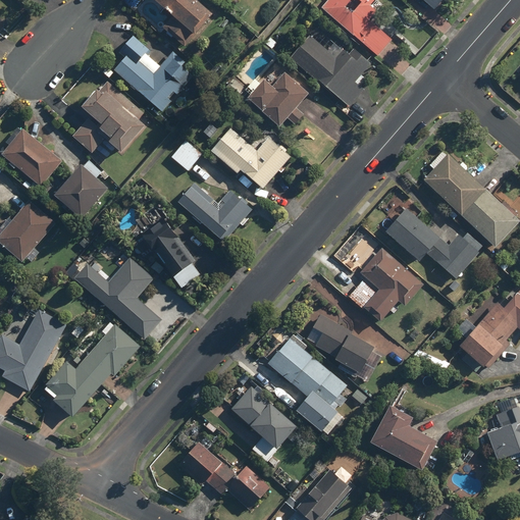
[(154,0),(173,17),(163,29),(184,48),(212,17),(192,0),(154,0)]
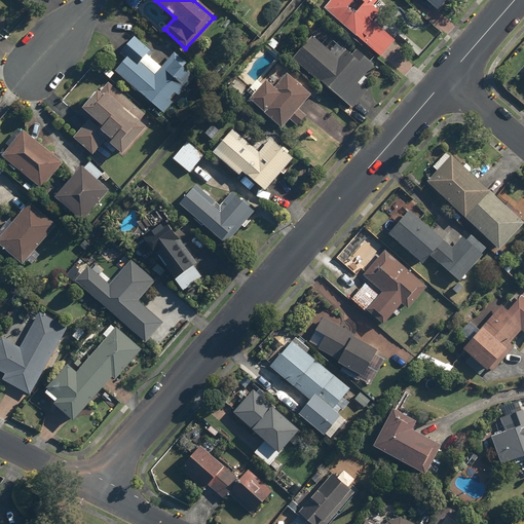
[(329,0),(323,8),(337,21),(380,58),(396,40),(371,20),(384,4),(380,0),(329,0)]
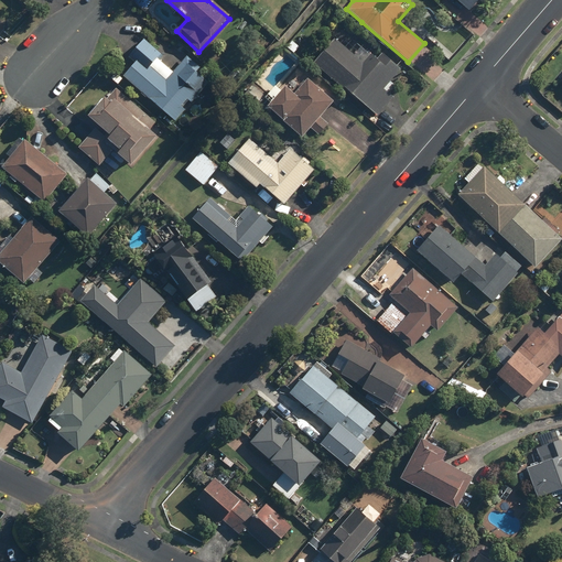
[(445,0),(446,1),(447,0),(456,0),(471,11),(478,0),(445,0)]
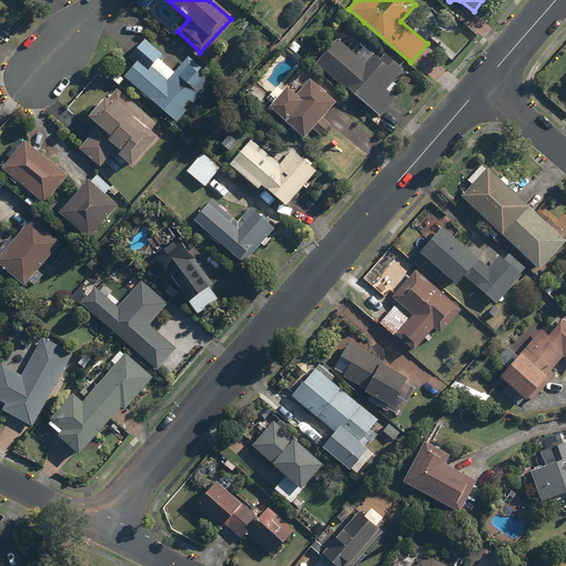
[(184,107),(191,100),(194,103),(213,81),(200,70),(202,67),(190,57),(175,72),(158,58),(162,53),(145,38),(130,56),(137,61),(124,76),(177,122),(188,110),(184,107)]
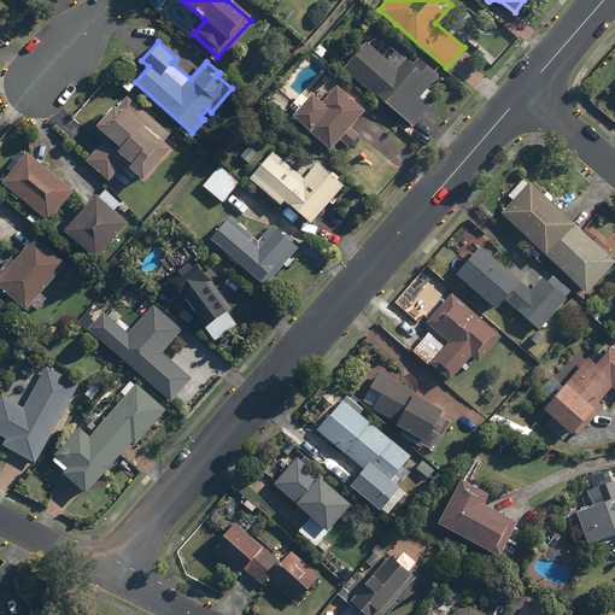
[(386,59),(364,41),(343,68),(413,126),(429,105),(426,103),(433,93),(428,89),(439,75),(417,57),(411,64),(394,50),(386,59)]
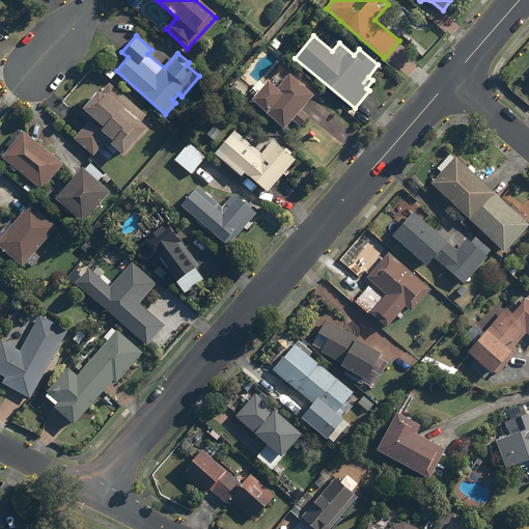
[(258,82),(251,90),(239,80),(231,87),(244,99),(247,94),(252,99),(250,101),(284,131),(314,98),(289,75),(276,89),(267,82),(263,86),(258,82)]
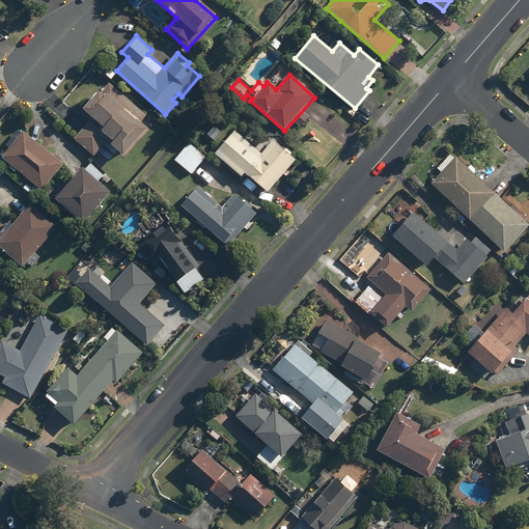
[(121,158),(146,130),(140,123),(147,114),(110,81),(79,116),(87,123),(75,138),(94,156),(107,141),(111,144),(109,146),(121,158)]
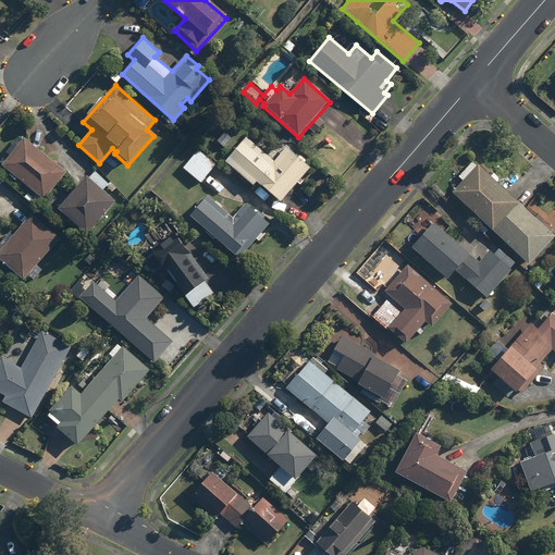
[(285,144),(272,158),(247,134),(223,159),(251,185),(255,182),(278,204),(310,168),(305,162),(307,159),(300,153),(298,155),(285,144)]
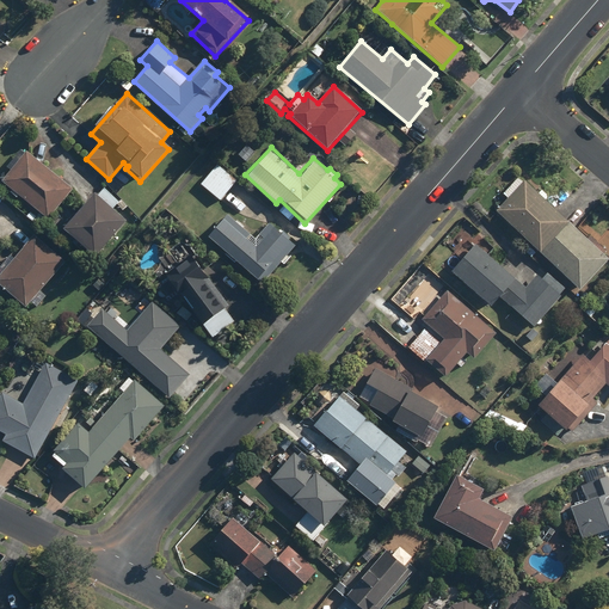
[(75,190),(26,151),(0,182),(49,221),(75,190)]
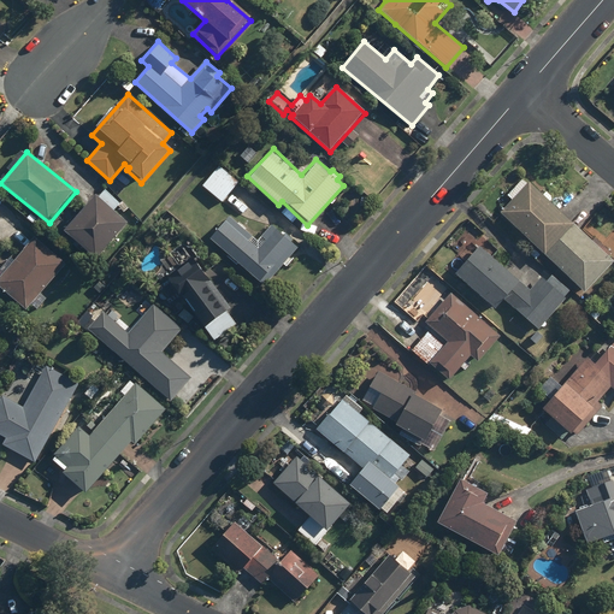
[(218,166),(202,184),(223,201),(238,183),(218,166)]
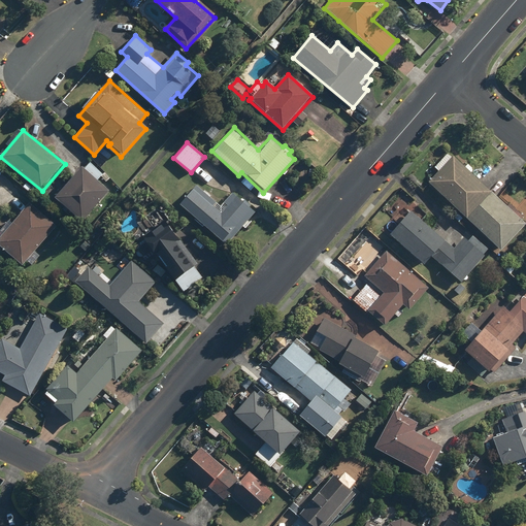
[(438,170),(428,182),(464,219),(465,217),(499,251),(525,226),(525,224),(520,220),(522,218),(507,203),(504,205),(451,150),(434,166),(438,170)]
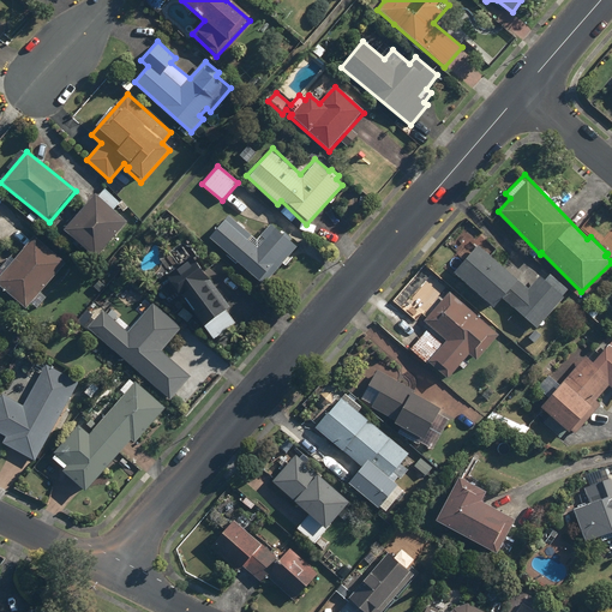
[(93,262),(126,223),(113,211),(121,202),(106,189),(97,198),(95,196),(61,233),(93,262)]
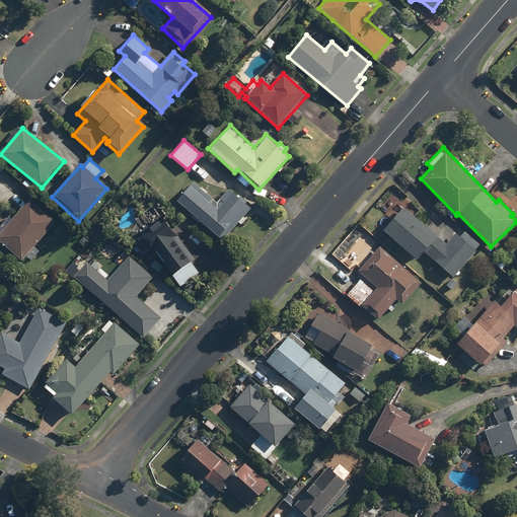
[(251,209),(228,188),(217,201),(194,180),(175,200),(222,242),(251,209)]
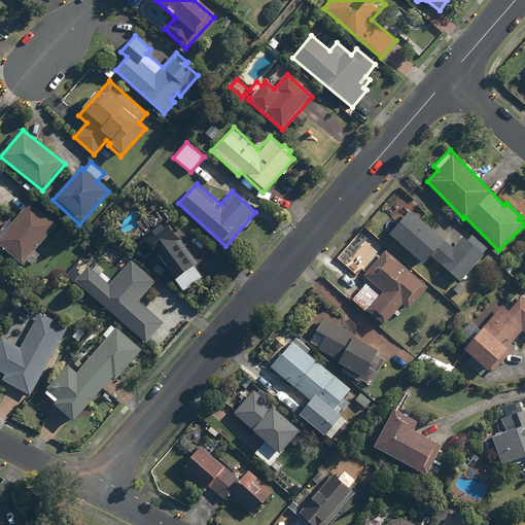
[(25,259),(31,266),(41,254),(35,249),(56,225),(31,203),(0,237),(0,245),(21,265),(25,259)]
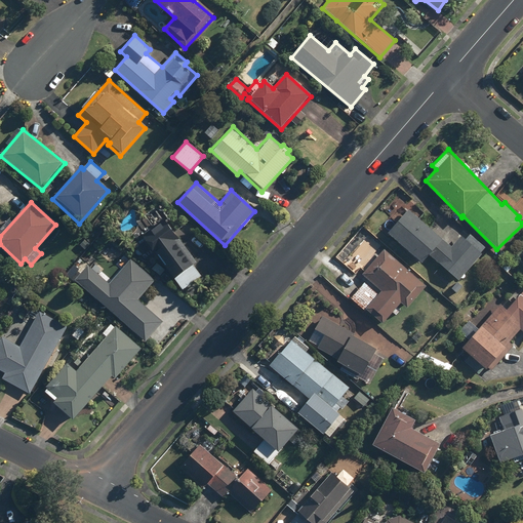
[(439,239),(408,210),(388,233),(418,262),(439,239)]
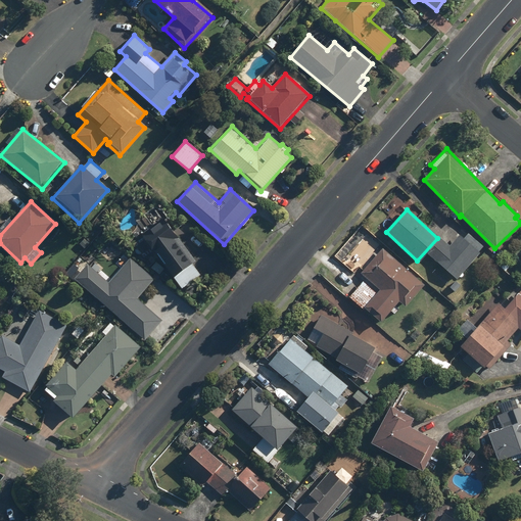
[(156,222),(140,234),(143,238),(134,244),(143,256),(152,250),(181,289),(200,274),(192,263),(196,259),(168,222),(160,227),(156,222)]
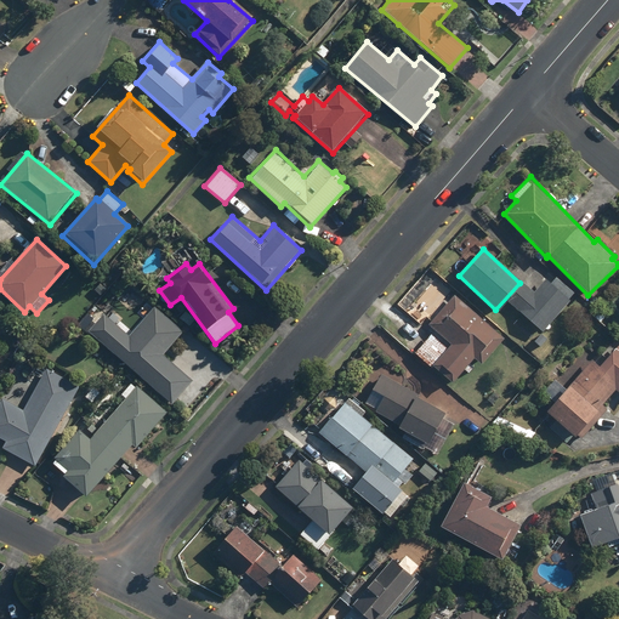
[(575,293),(552,272),(517,311),(540,331),(575,293)]
